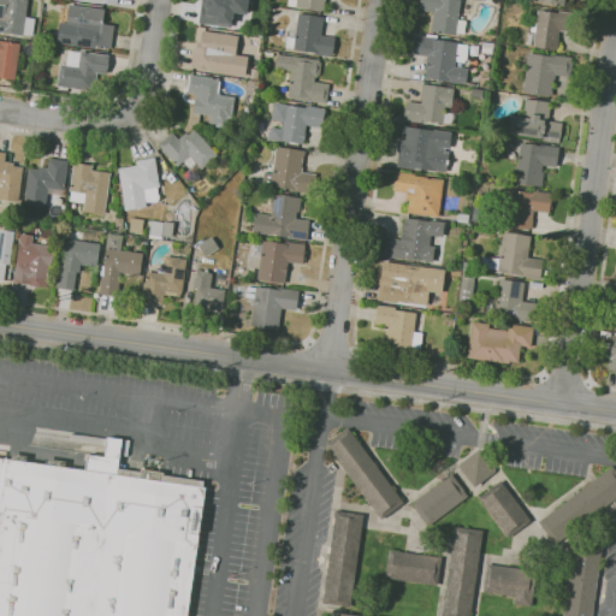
[(34,35),(24,34),(24,35),(0,31),(0,0),(28,0),(27,17),(36,18),(34,35)]
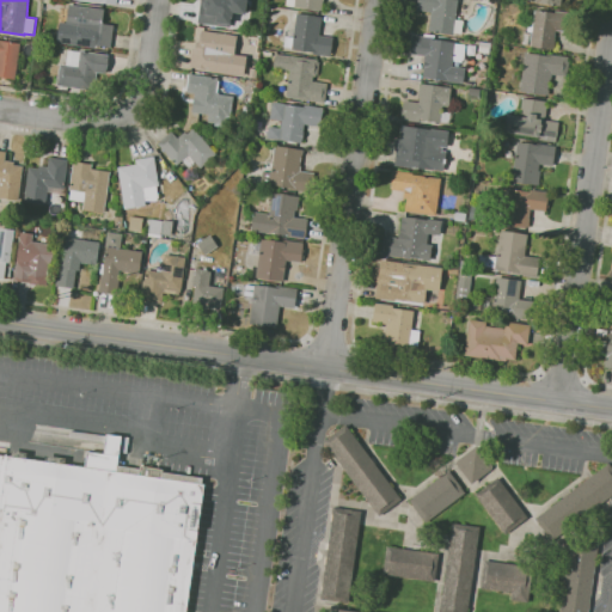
[(230,28),(197,23),(200,0),(248,0),(246,13),(233,12),(233,18),(232,18),(231,24),(230,28)]
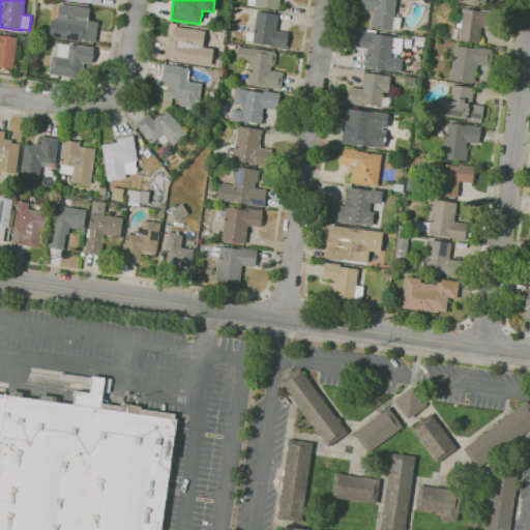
[(281,0),(280,9),(247,4),(247,0),(281,0)]
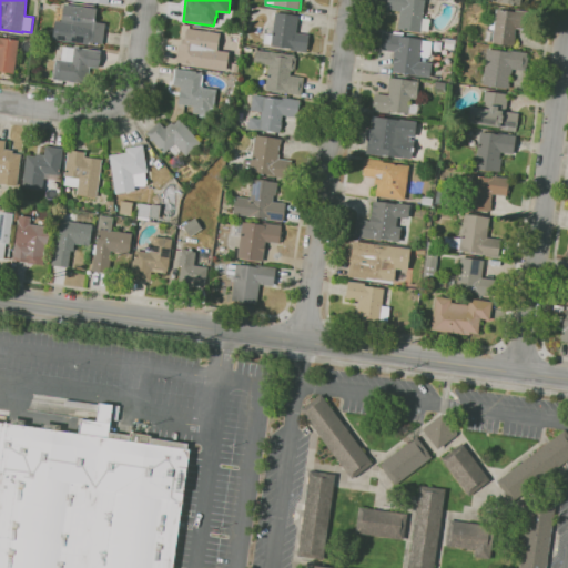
[(422,32),(398,29),(401,11),(387,9),(388,0),(425,0),(423,18),(430,19),(428,31),(422,30),(422,32)]
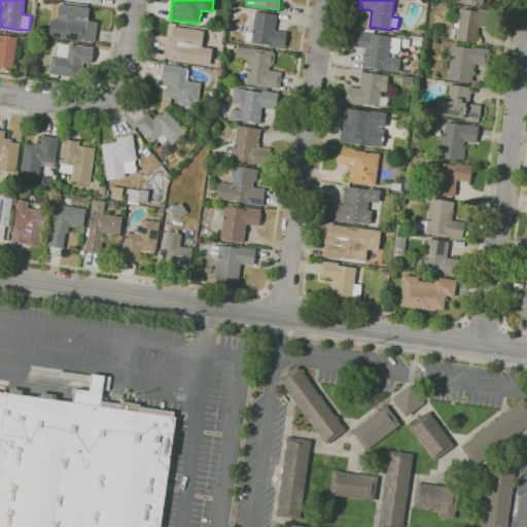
[(96,40),(82,39),(82,41),(49,37),(51,19),(58,20),(60,3),(91,7),(89,20),(99,22),(96,40)]
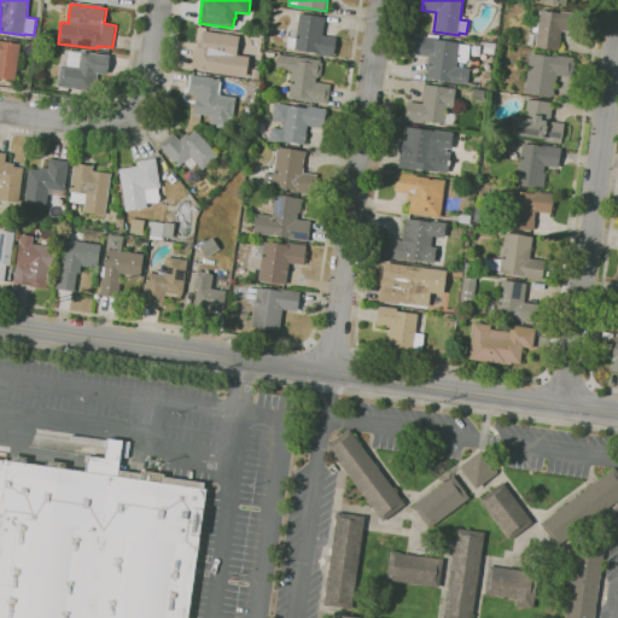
[(559,50),(536,46),(537,33),(536,31),(534,46),(528,45),(530,31),(532,31),(534,22),(538,23),(541,10),(561,13),(561,11),(586,13),(583,33),(561,30),(560,38),(563,38),(561,48),(559,48),(559,50)]
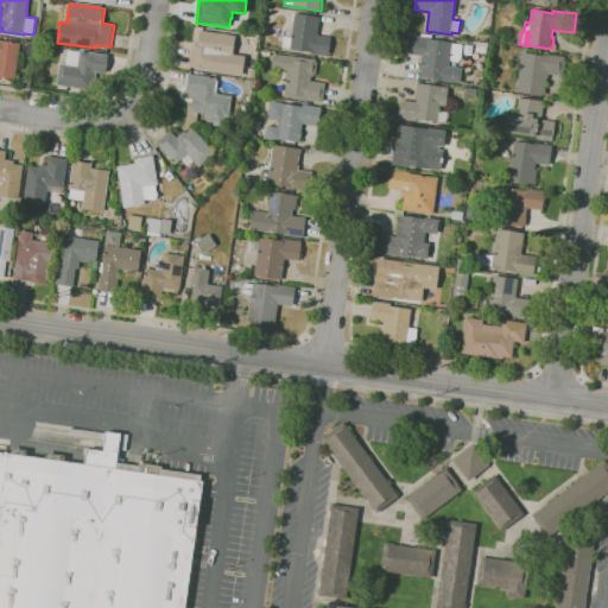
[(311,54),(311,51),(290,49),(291,48),(283,46),(284,36),(292,37),(296,13),(321,17),(318,35),(333,37),(330,56),(311,54)]
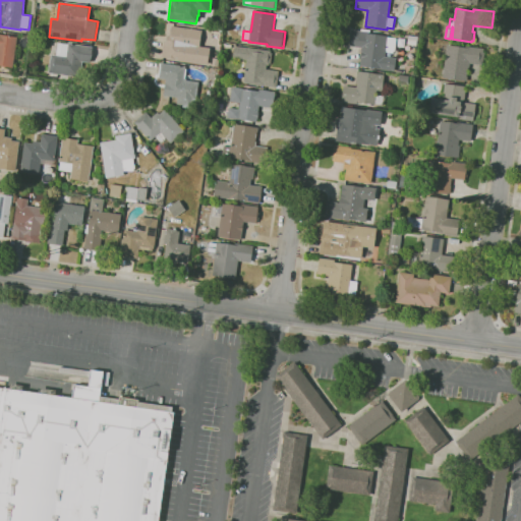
[(209,64),(165,58),(165,57),(162,57),(165,41),(166,41),(167,35),(169,36),(170,27),(172,27),(172,25),(203,30),(200,46),(211,48),(209,64)]
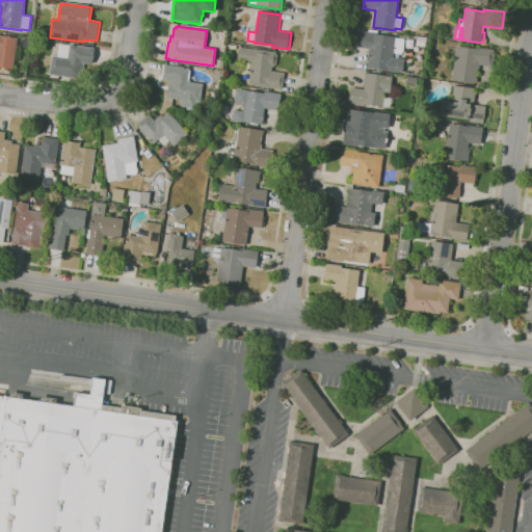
[(403,73),(390,71),(390,70),(368,67),(370,52),(369,52),(370,48),(357,47),(360,30),(369,31),(369,29),(378,30),(378,34),(396,36),(396,37),(405,38),(403,52),(402,52),(402,54),(394,53),(394,57),(405,59),(403,73)]
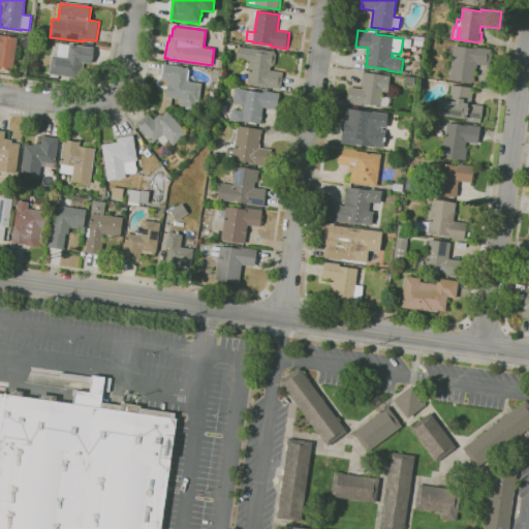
[(13,68),(0,65),(0,34),(18,37),(13,68)]
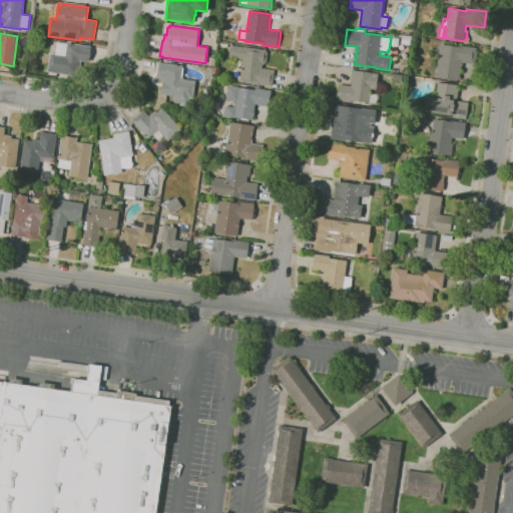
[(411,45),(401,43),(403,34),(413,36),(411,45)]
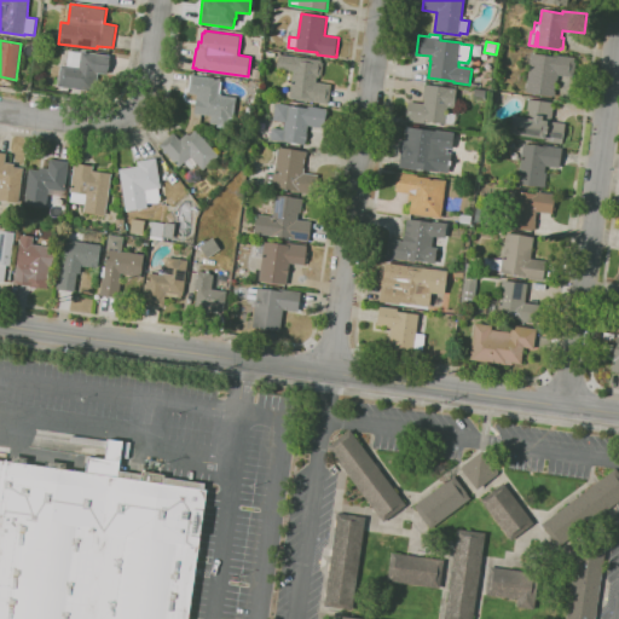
[(93,91),(58,86),(62,64),(68,65),(69,51),(82,52),(82,51),(110,56),(108,74),(99,73),(97,82),(94,82),(93,91)]
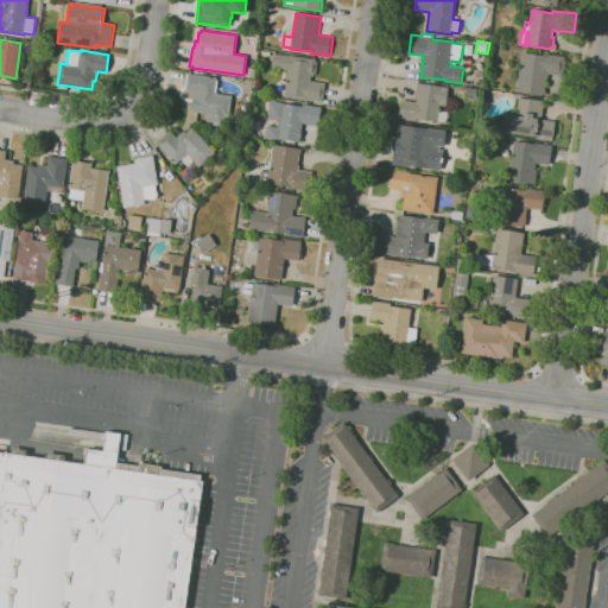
[(323,102),(285,96),(289,70),(272,68),(274,52),(317,59),(316,62),(318,62),(316,74),(315,74),(315,76),(311,76),(311,81),(325,83),(323,102)]
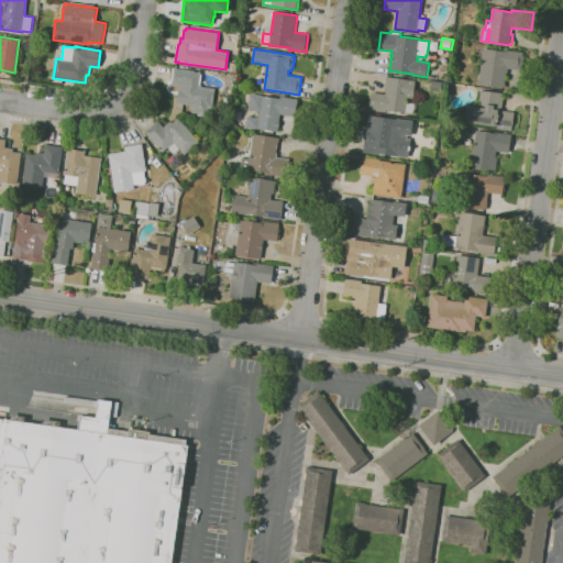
[(506,88),(478,84),(484,48),(504,51),(504,50),(523,52),(523,56),(525,56),(522,70),(508,68),(506,88)]
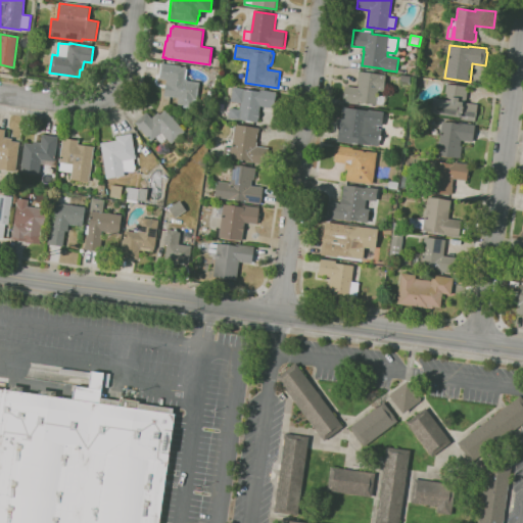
[(193,106),(179,104),(179,98),(168,96),(169,89),(167,88),(168,80),(159,79),(162,62),(187,66),(185,80),(200,82),(197,100),(194,100),(193,106)]
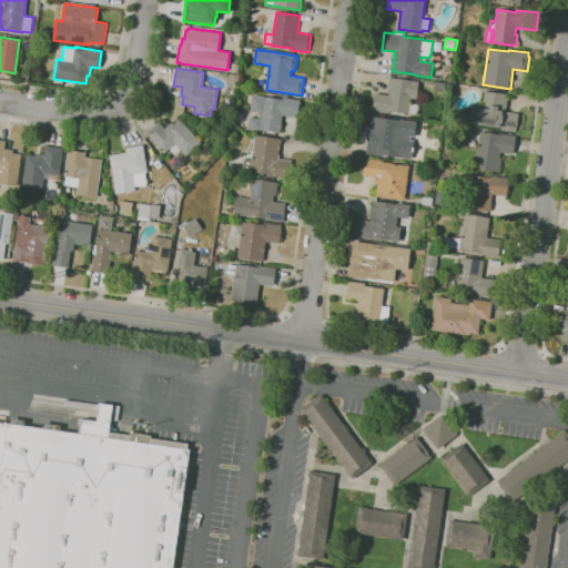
[(418,113),(409,112),(409,113),(391,110),(389,113),(373,111),(375,93),(389,94),(389,91),(388,91),(389,80),(391,80),(392,78),(419,81),(417,99),(412,98),(411,103),(419,104),(418,113)]
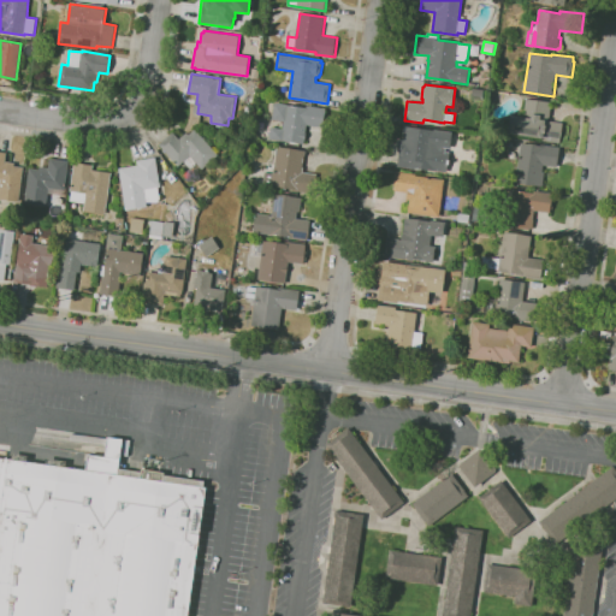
[(483,100),(471,98),(473,88),(485,90),(483,100)]
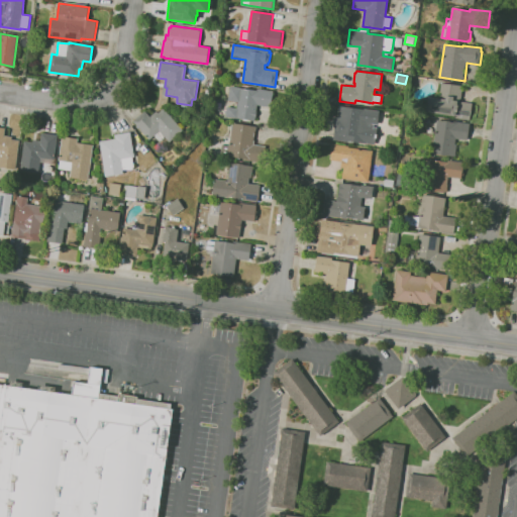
[(414,86),(407,85),(409,75),(416,76),(414,86)]
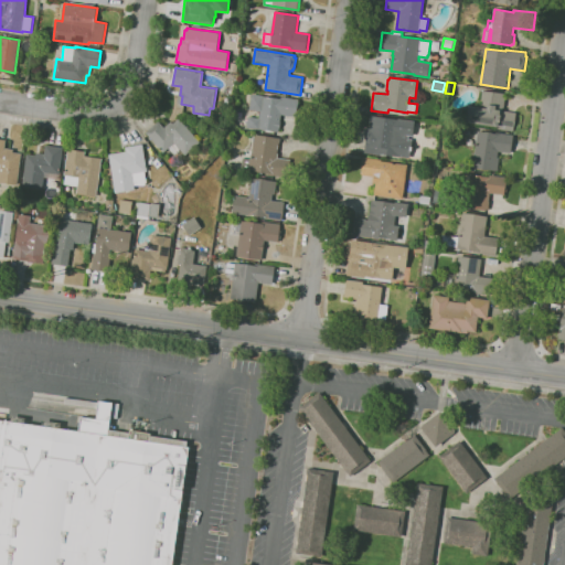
[(514,130),(493,128),(494,126),(467,123),(468,105),(480,107),(482,91),(505,93),(504,96),(505,96),(504,107),(503,107),(503,110),(516,113),(514,130)]
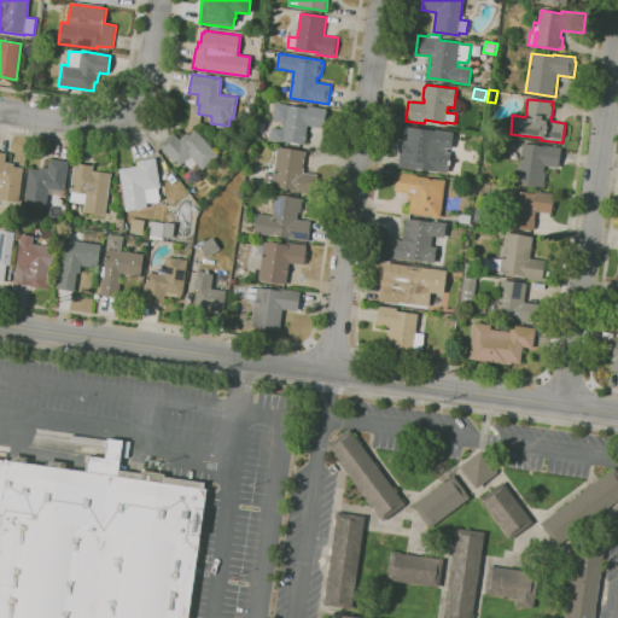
[(305,144),(284,141),(284,143),(270,140),(272,127),(284,129),(285,122),(273,120),(275,103),(308,108),(308,105),(327,109),(324,128),(308,126),(307,133),(308,134),(307,140),(305,139),(305,144)]
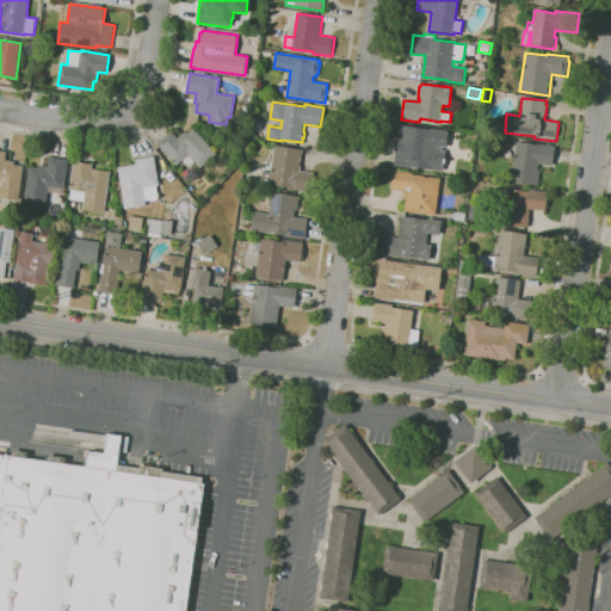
[(444,171),(432,168),(432,170),(413,167),(413,168),(394,165),(396,150),(395,150),(396,139),(400,140),(402,125),(430,129),(430,128),(449,130),(446,147),(443,147),(442,150),(446,150),(444,171)]
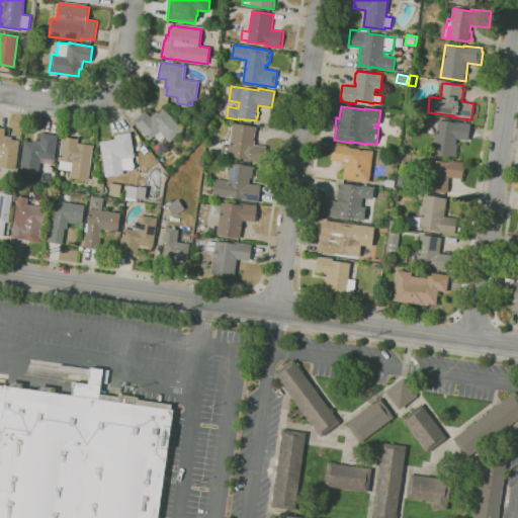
[(170,143),(166,137),(161,142),(158,139),(155,136),(150,140),(134,121),(145,111),(151,116),(157,111),(159,113),(164,108),(184,131),(170,143)]
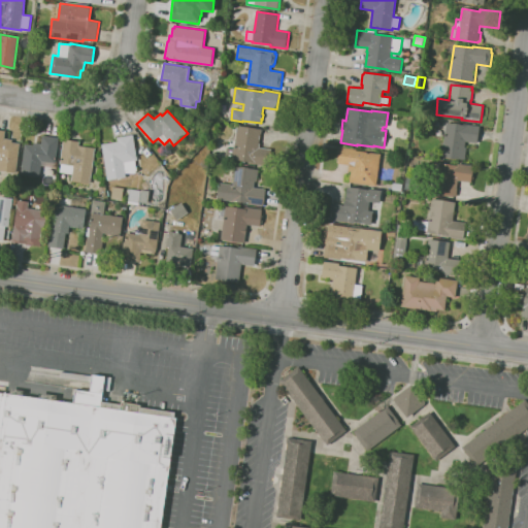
[(465,160),(442,156),(447,122),(463,125),(464,124),(481,126),(477,143),(466,141),(465,146),(467,147),(465,160)]
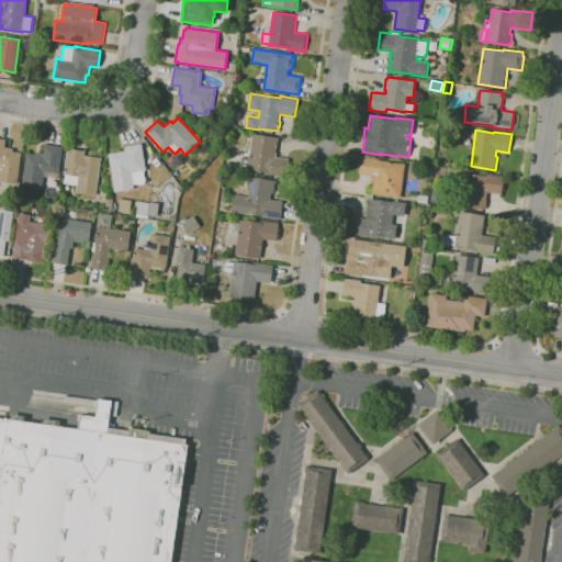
[(289,177),(267,173),(267,171),(240,168),(242,156),(249,157),(253,133),(279,137),(279,142),(278,142),(276,152),(277,153),(277,157),(291,159),(289,177)]
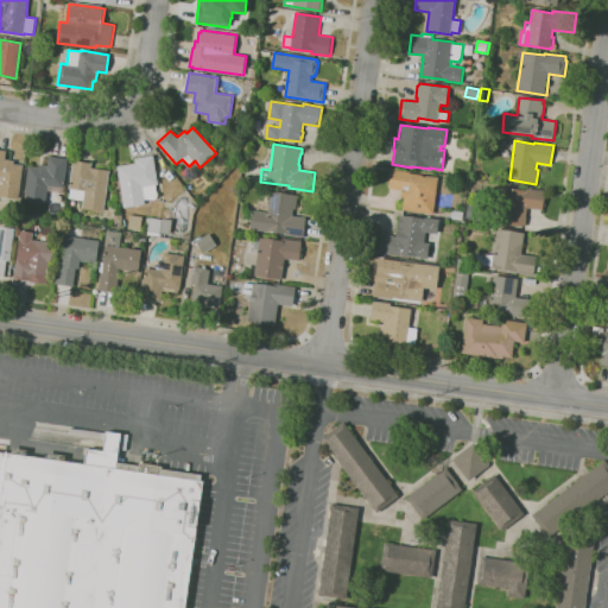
[(18,198),(0,195),(0,149),(6,150),(5,159),(14,160),(14,164),(23,165),(18,198)]
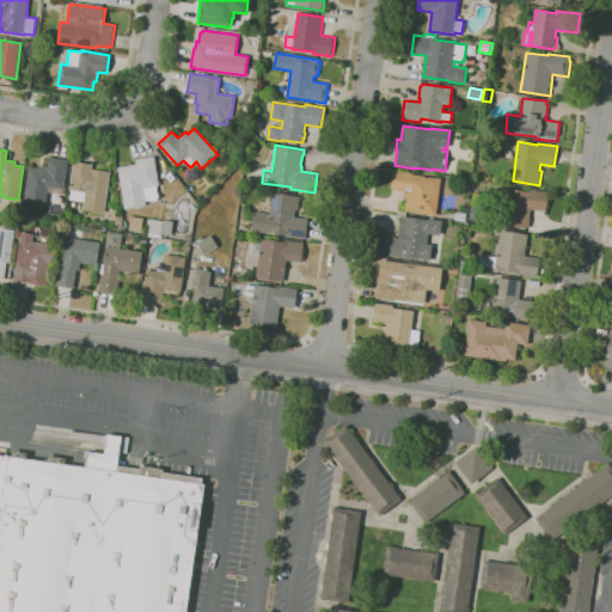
[(146,201),(146,206),(124,209),(117,167),(136,164),(136,159),(154,155),(159,185),(157,185),(159,196),(157,201),(146,201)]
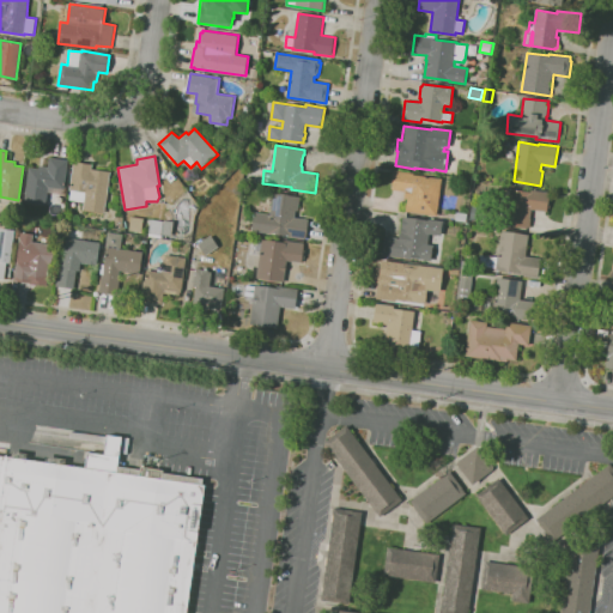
[(47,205),(24,201),(29,167),(38,169),(40,165),(48,167),(49,157),(68,161),(65,189),(64,189),(62,194),(48,192),(47,205)]
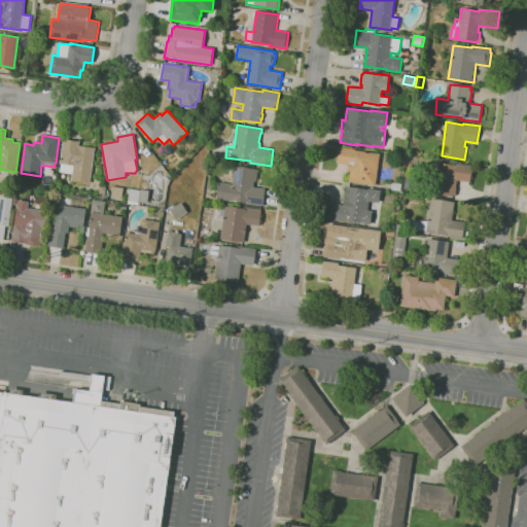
[(91,183),(71,180),(72,174),(60,172),(61,164),(60,164),(64,139),(80,141),(79,145),(96,148),(91,183)]
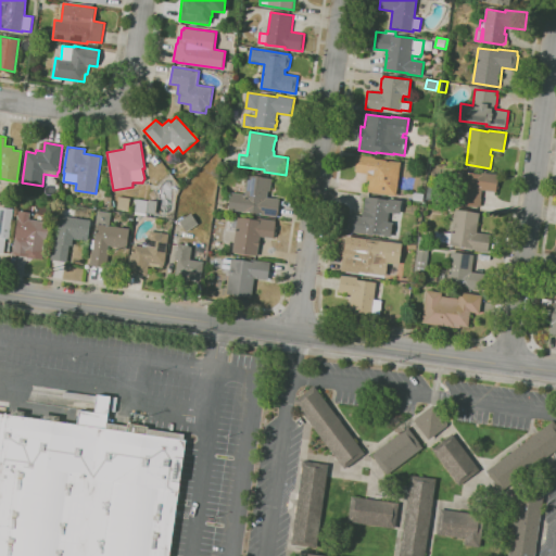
[(396,196),(368,192),(370,180),(367,179),(368,174),(356,172),(358,154),(376,156),(376,159),(401,162),(396,196)]
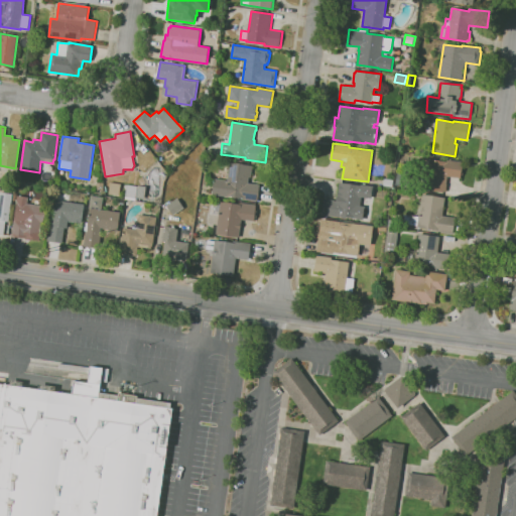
[(446,192),(425,189),(427,175),(420,174),(423,158),(446,161),(447,159),(464,162),(463,164),(465,164),(463,174),(462,174),(461,178),(447,176),(446,183),(447,183),(446,192)]
